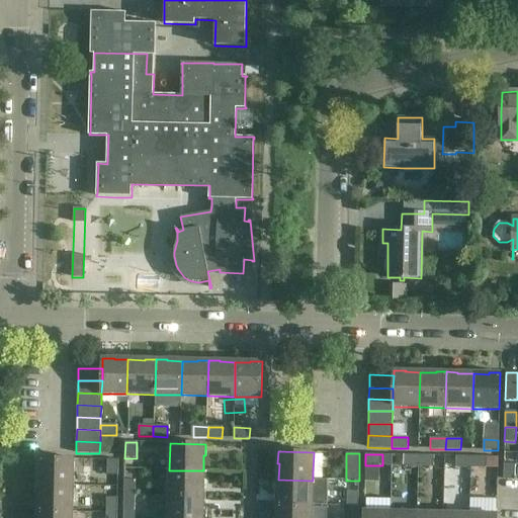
[(404,455),(404,466),(419,466),(419,455),(404,455)]
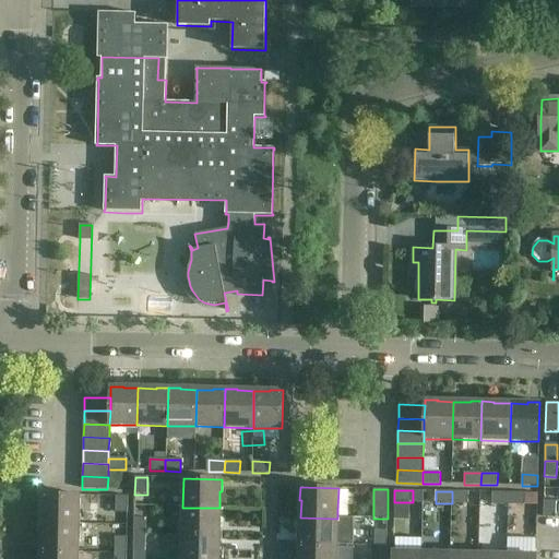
[(471,492),(452,491),(452,503),(471,504),(471,492)]
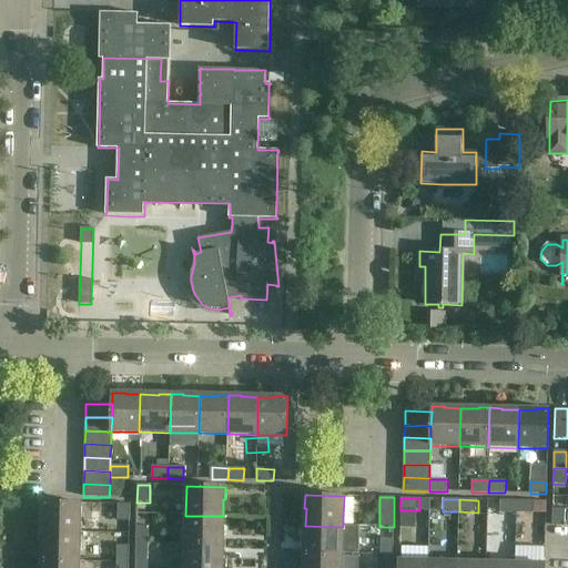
[(500,513),(517,513),(517,501),(500,500),(500,513)]
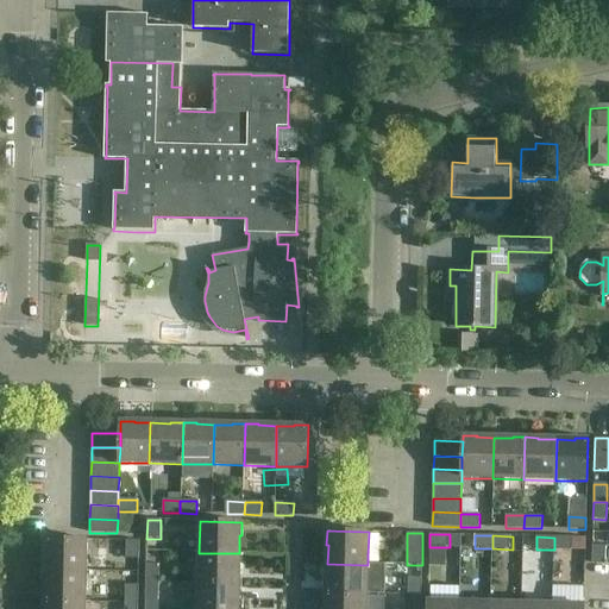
[(572,538),(554,538),(554,550),(572,551),(572,538)]
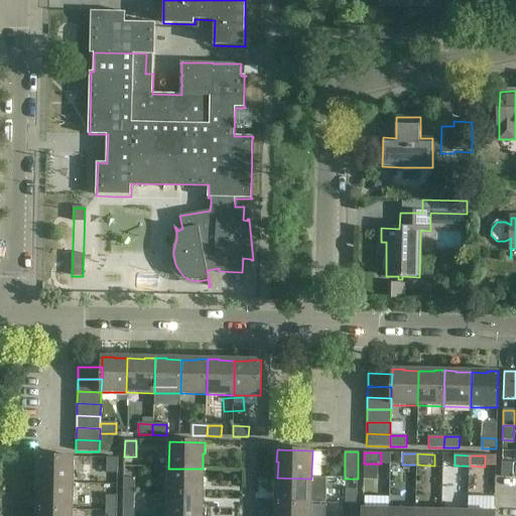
[(74,458),(38,457),(38,468),(39,468),(39,484),(74,484),(74,458)]
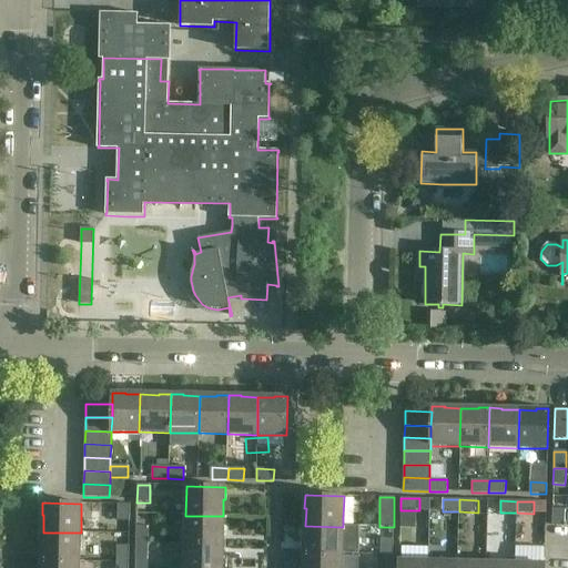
[(130,505),(118,505),(118,521),(130,521),(130,505)]
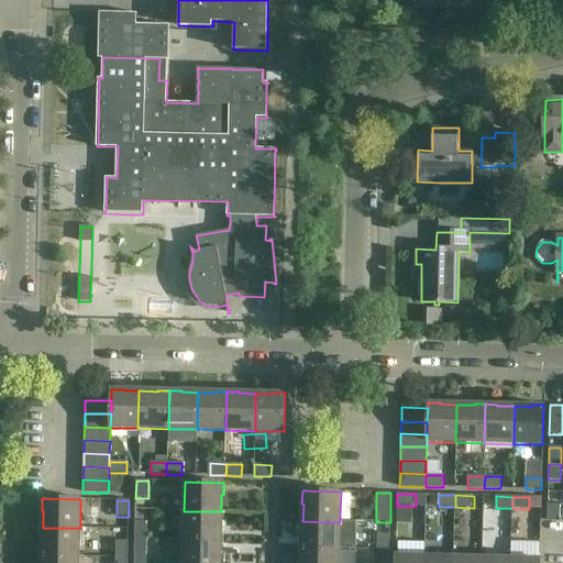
[(560,504),(547,504),(547,521),(560,521),(560,504)]
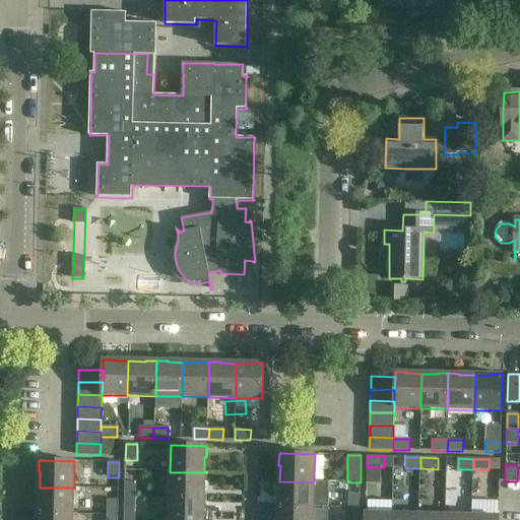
[(204,472),(170,472),(170,499),(205,500),(205,488),(204,488),(204,472)]
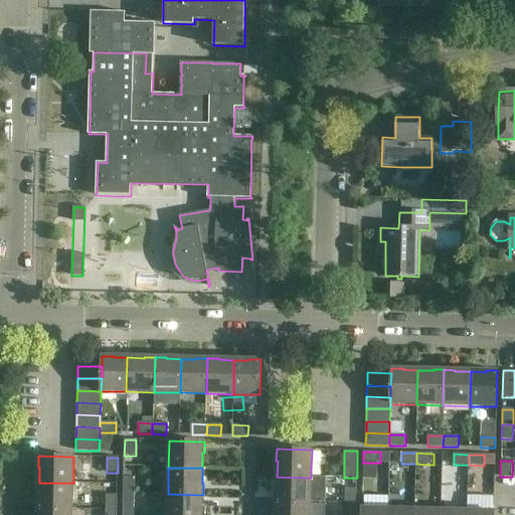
[(311,478),(277,477),(277,491),(276,491),(275,502),(310,503),(311,478)]
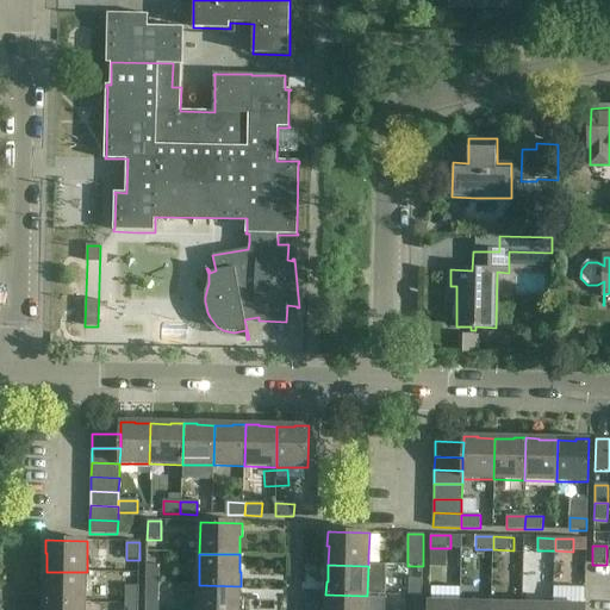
[(160,567),(147,567),(147,585),(160,585),(160,567)]
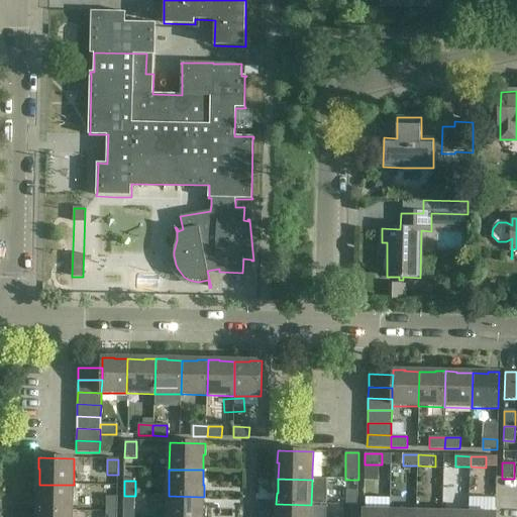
[(74,485),(39,485),(39,500),(37,500),(37,511),(73,512),(74,485)]
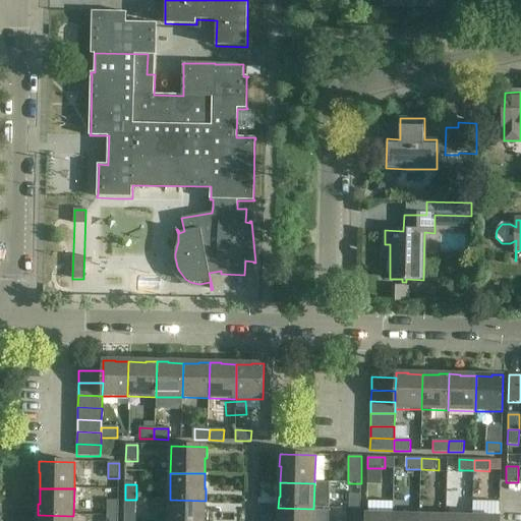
[(360,496),(349,496),(349,511),(360,511),(360,496)]
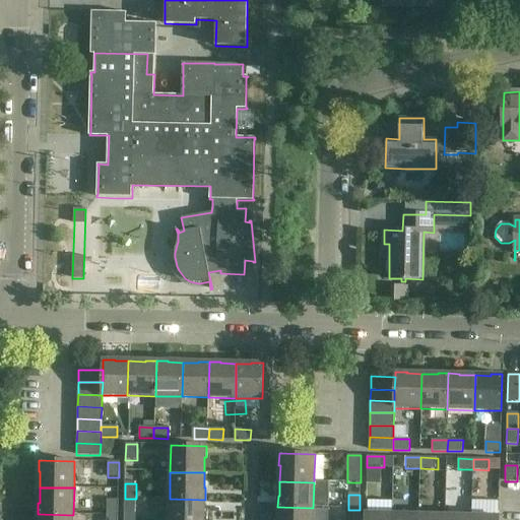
[(136,499),(125,499),(124,513),(136,514),(136,499)]
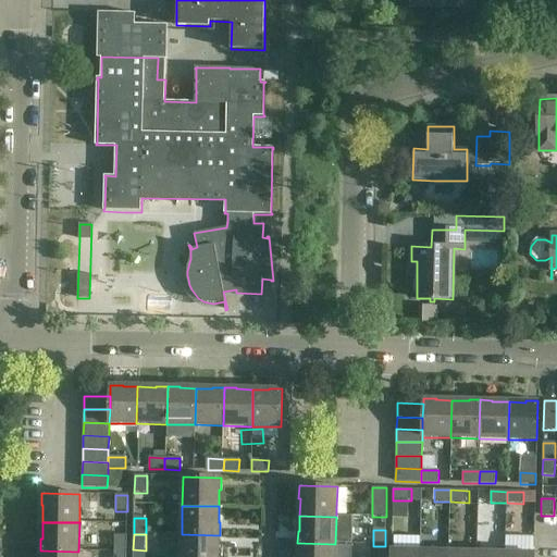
[(220,535),(182,534),(181,556),(217,556),(218,546),(219,546),(220,535)]
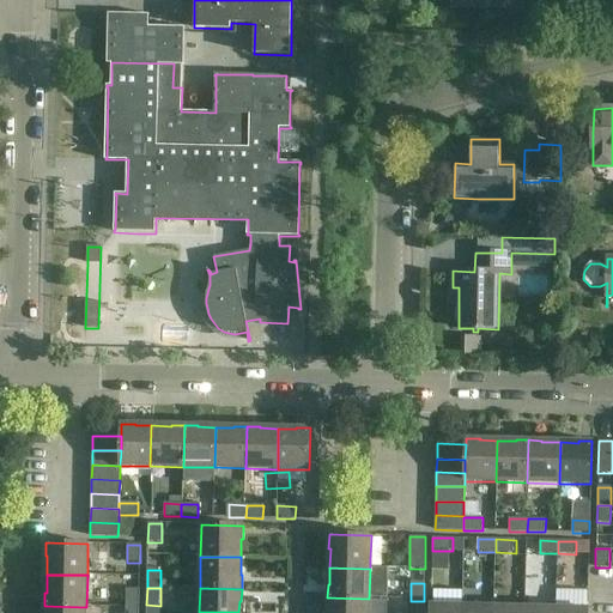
[(139,590),(126,590),(126,608),(139,608),(139,590)]
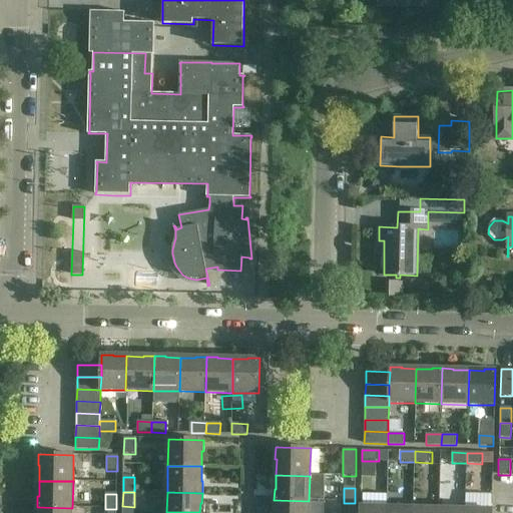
[(309,512),(309,501),(274,500),(274,511),(275,511),(275,512),(309,512)]
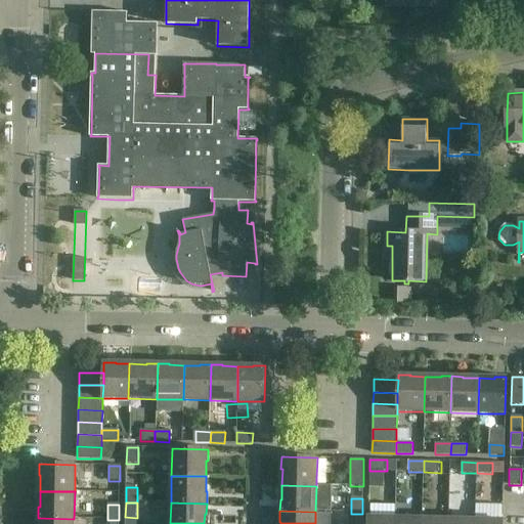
[(361,523),(362,514),(351,514),(350,523),(361,523)]
